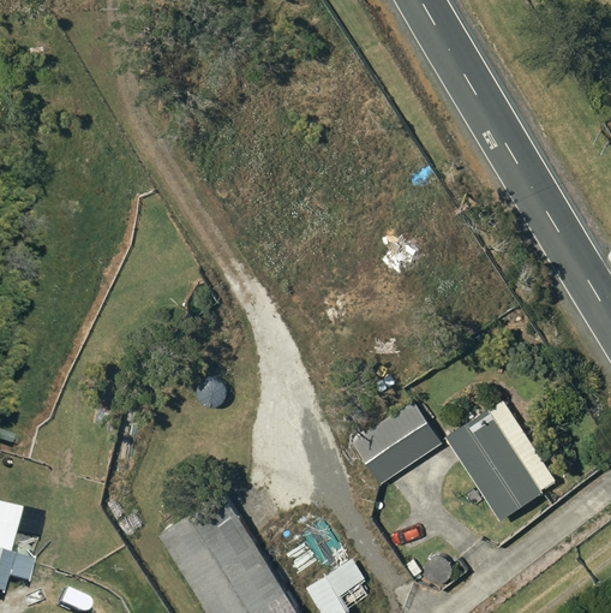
[(413,400),(351,441),(379,484),(442,442),(413,400)]
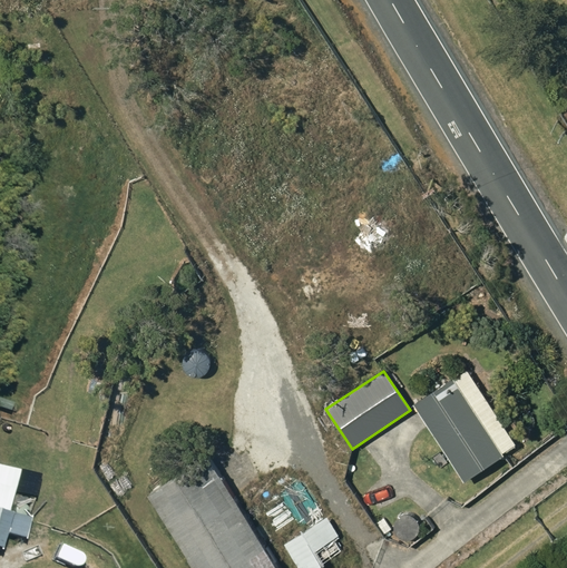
[(502,456),(516,447),(466,371),(413,405),(465,482),(451,491),(439,472),(397,500),(409,519),(407,520),(421,542),(517,479),(502,456)]
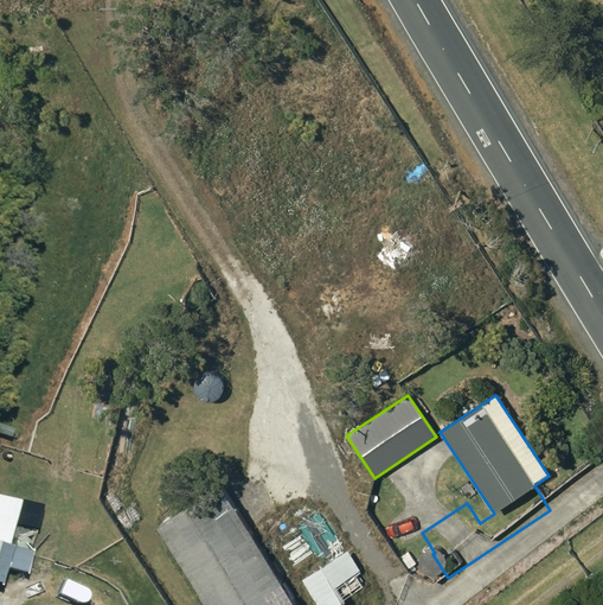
[(295,604),(225,496),(162,537),(205,604),(295,604)]
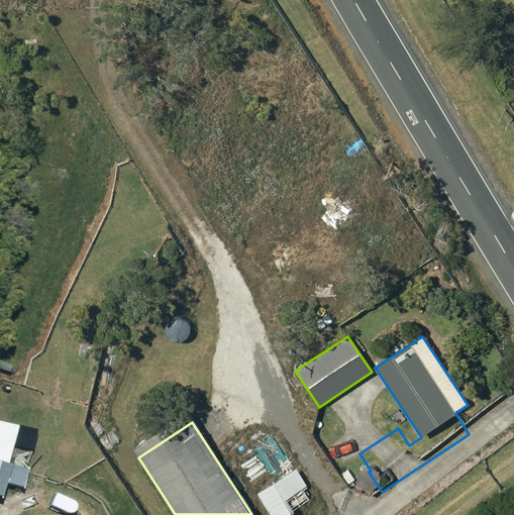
[(325,514),(294,471),(253,499),(265,514),(325,514)]
